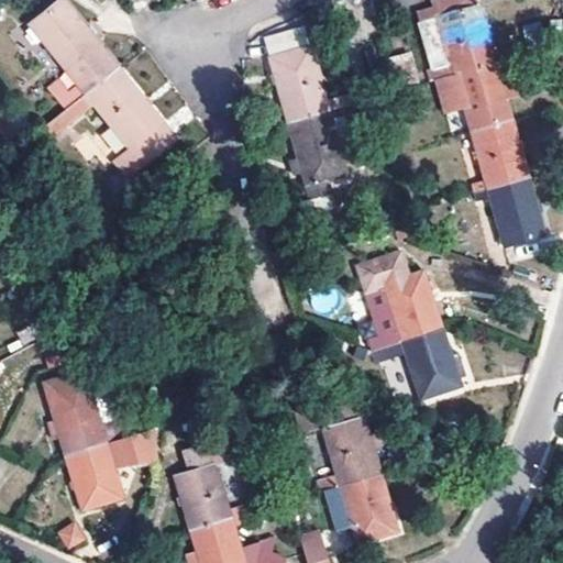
[(438,83),(495,67),(475,0),(443,0),(435,2),(441,20),(419,26),(433,75),(429,76),(432,85),(438,83)]
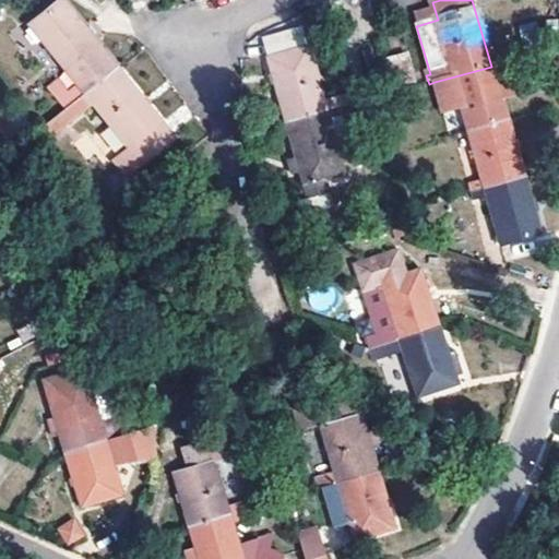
[(50,95),(69,117),(120,73),(86,33),(62,4),(31,32),(63,72),(80,92),(70,100),(60,87),(50,95)]
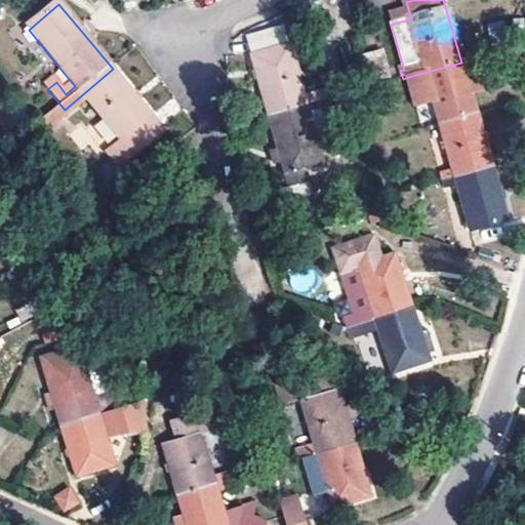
[(251,55),(269,117),(333,99),(330,89),(304,97),(289,44),(287,45),(283,30),(248,39),(252,55),(251,55)]
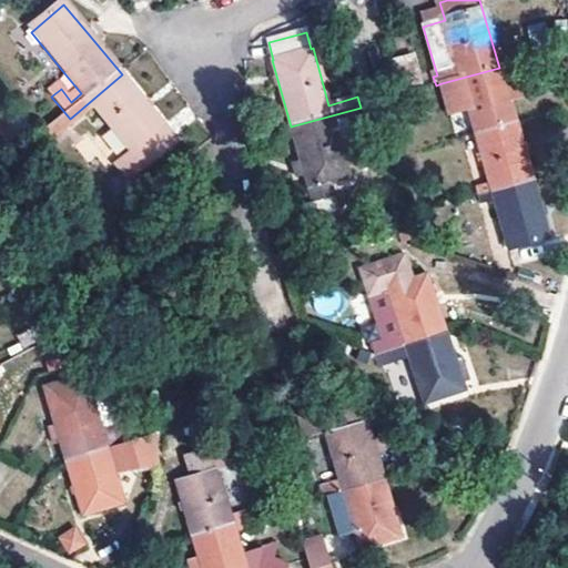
[(499,68),(442,83),(452,118),(470,113),(476,135),(516,124),(510,104),(525,100),(520,85),(506,89),(499,68)]
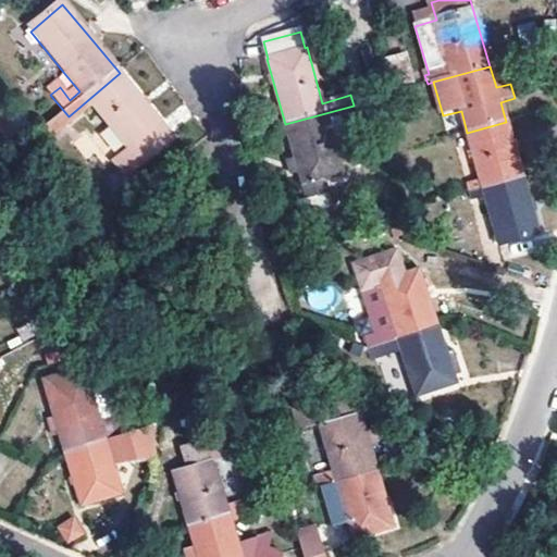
[(95,110),(145,168),(176,141),(120,73),(69,116),(64,120),(72,128),(95,110)]
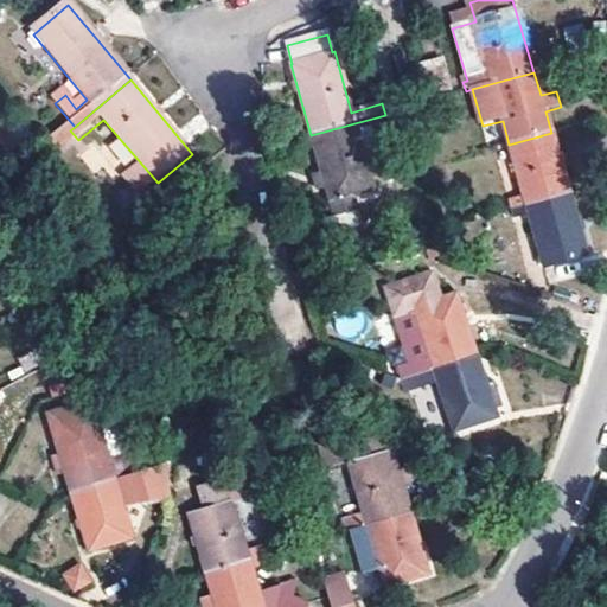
[(409,117),(407,108),(385,115),(311,135),(321,174),(312,177),(315,191),(325,189),(333,221),(328,222),(332,236),(381,223),(374,195),(394,189),(377,127),(409,117)]
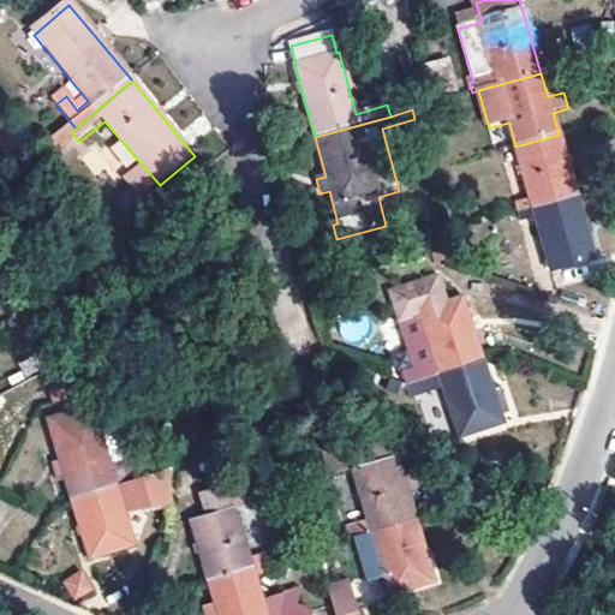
[(559,135),(515,147),(530,201),(500,209),(502,219),(577,197),(559,135)]
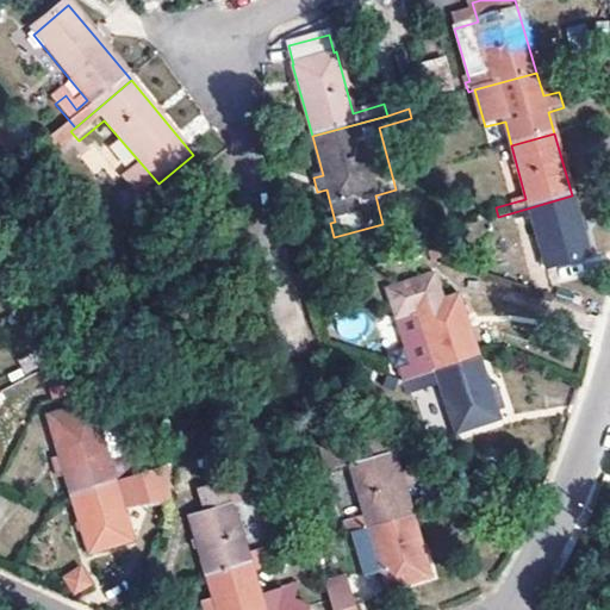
[(572,195),(498,217),(500,225),(531,216),(547,269),(590,259),(582,226),(572,195)]
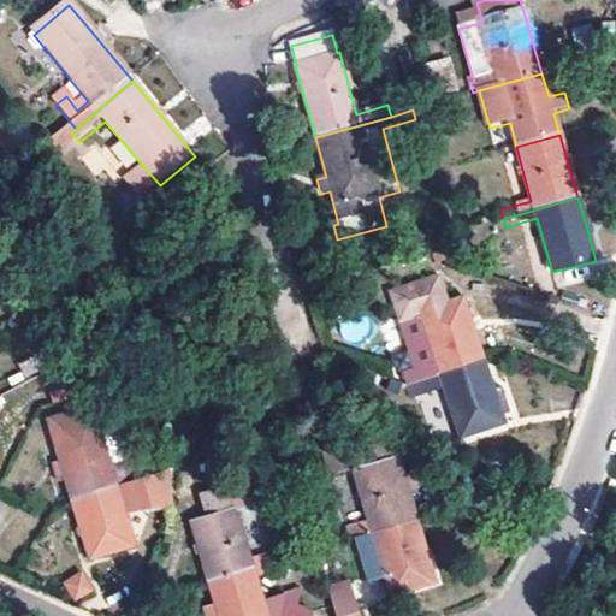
[(332,292),(329,278),(317,282),(321,296),(332,292)]
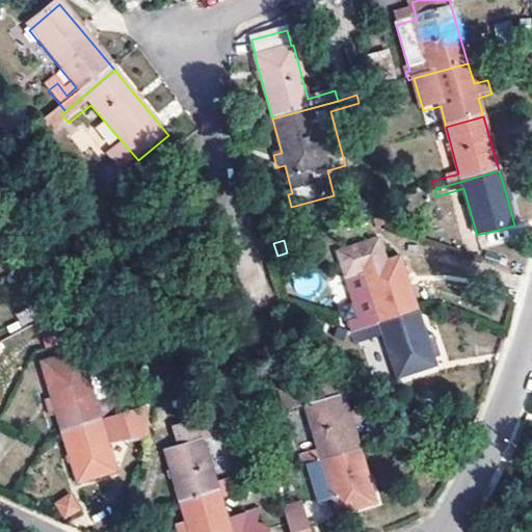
[(349,321),(353,334),(419,314),(401,259),(388,263),(380,240),(339,251),(346,276),(364,271),(377,314),(349,321)]
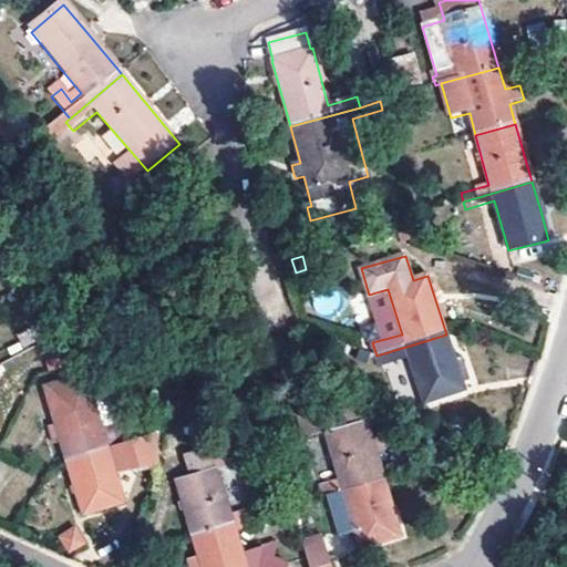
[(409,359),(424,404),(465,391),(459,371),(468,368),(463,353),(453,356),(446,334),(377,356),(380,367),(409,359)]
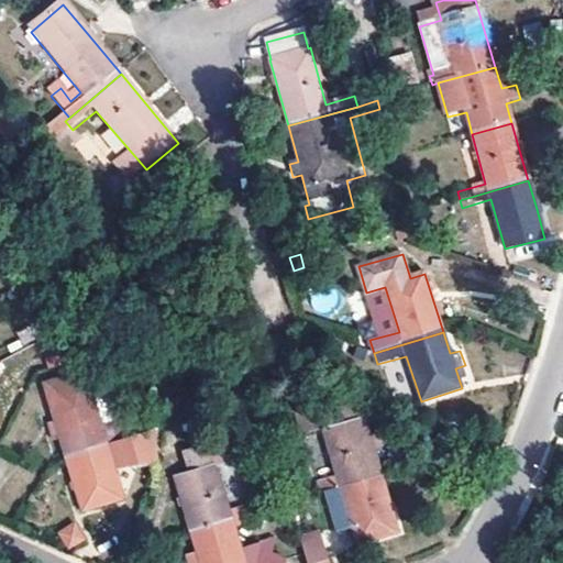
[(134,419),(114,426),(103,392),(88,396),(83,375),(42,388),(53,426),(47,428),(52,444),(58,442),(65,461),(140,435),(134,419)]
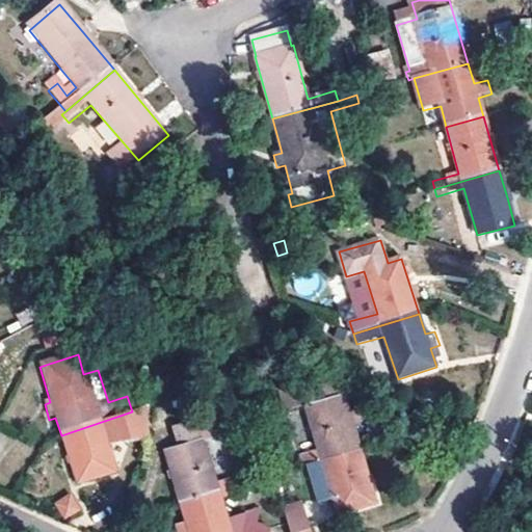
[(323,377),(329,400),(342,396),(335,373),(323,377)]
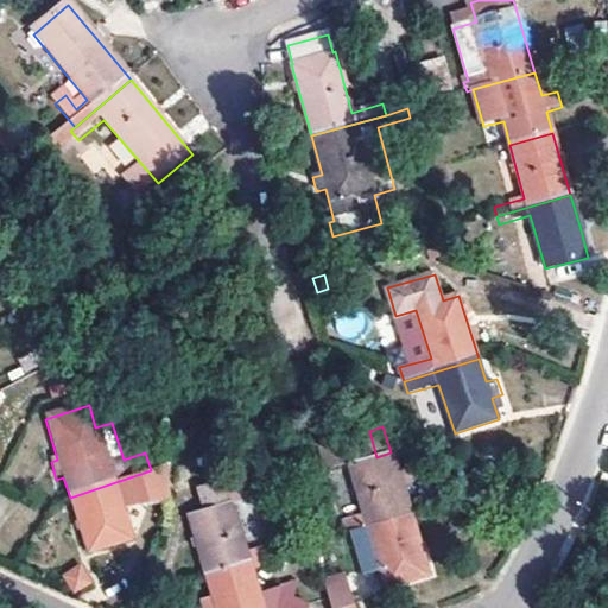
[(377,457),(369,431),(317,445),(325,470),(346,466),(361,518),(337,526),(339,534),(348,532),(365,527),(410,514),(401,486),(409,483),(406,476),(404,469),(397,472),(391,453),(377,457)]
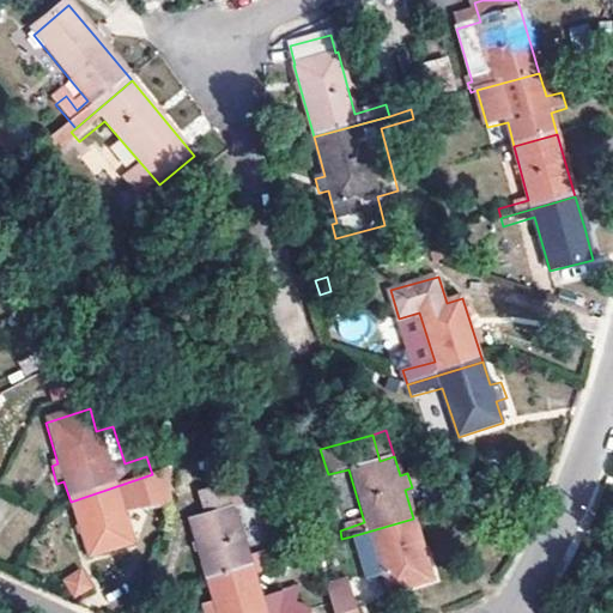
[(152,474),(71,502),(89,559),(133,544),(122,511),(121,505),(125,503),(127,510),(169,498),(159,472),(152,474)]
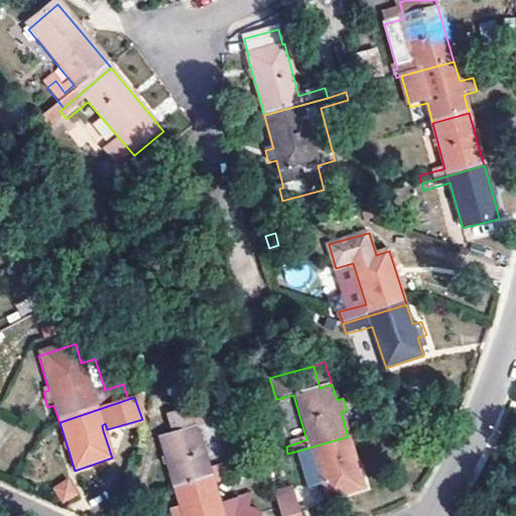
[(211,476),(209,471),(197,429),(206,426),(200,406),(167,416),(172,435),(159,439),(173,487),(211,476)]
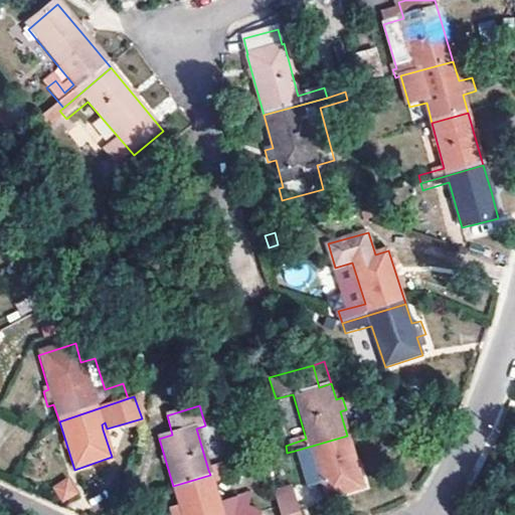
[(309,447),(321,484),(325,500),(362,489),(347,436),(309,447)]
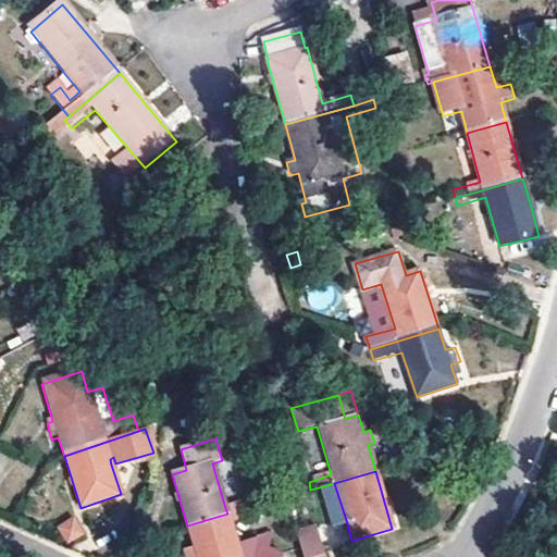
[(334,483),(319,487),(331,529),(347,523),(334,483)]
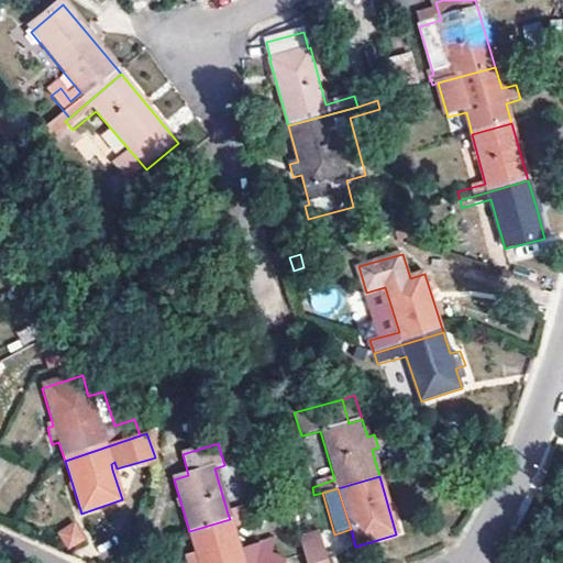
[(240,509),(228,514),(230,519),(239,517),(242,516),(240,509)]
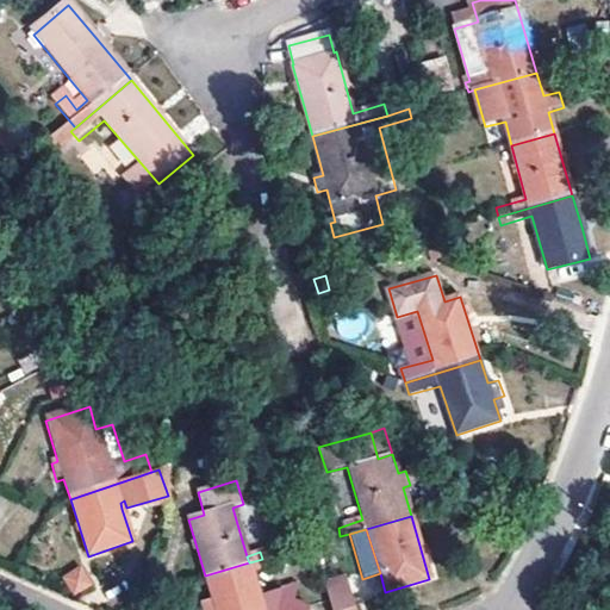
[(269,592),(259,560),(249,562),(259,595),(269,592)]
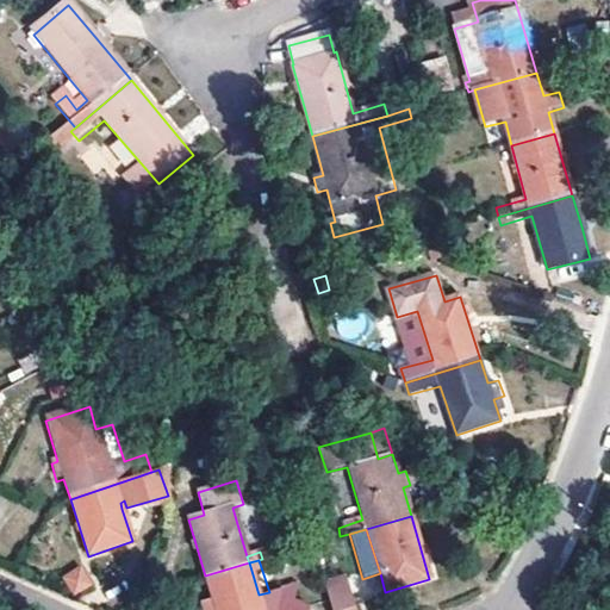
[(294,585),(269,592),(259,595),(249,562),(205,576),(212,601),(199,604),(200,609),(306,609),(306,607),(292,604),(294,585)]
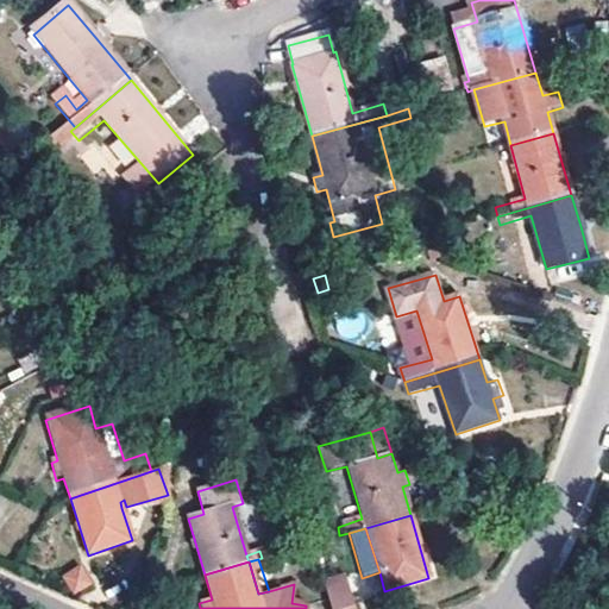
[(82,564),(61,575),(73,596),(93,585),(82,564)]
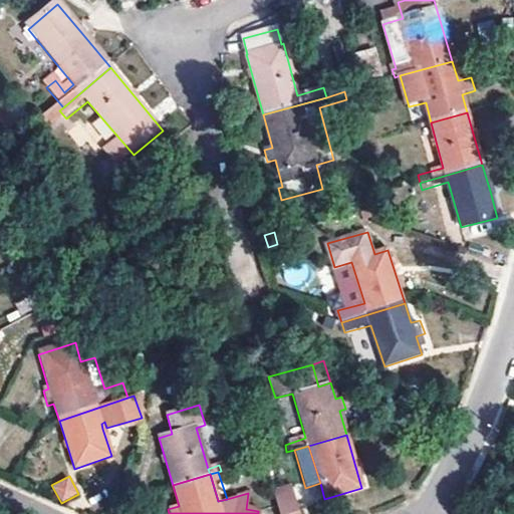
[(271,500),(292,494),(289,485),(268,490),(271,500)]
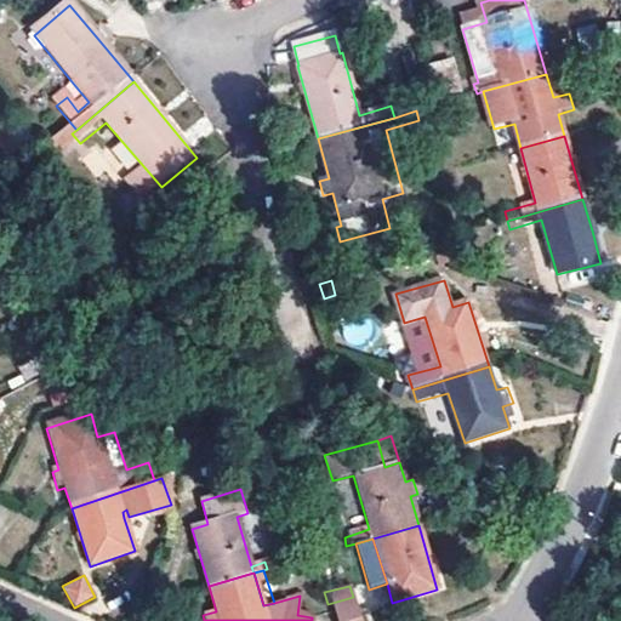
[(359,620),(353,597),(328,604),(332,620),(359,620)]
